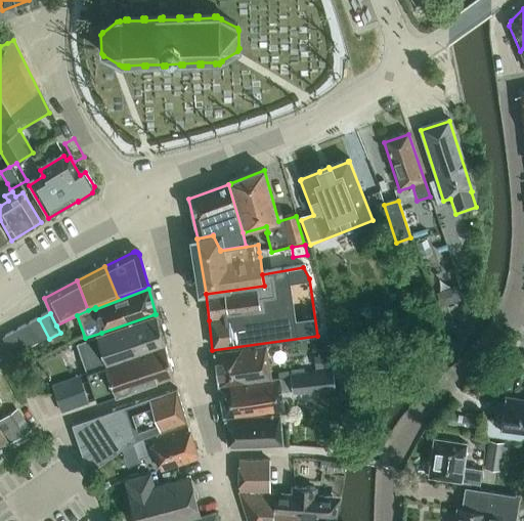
[(94,372),(165,347),(157,318),(156,318),(155,314),(115,329),(116,333),(84,343),(94,372)]
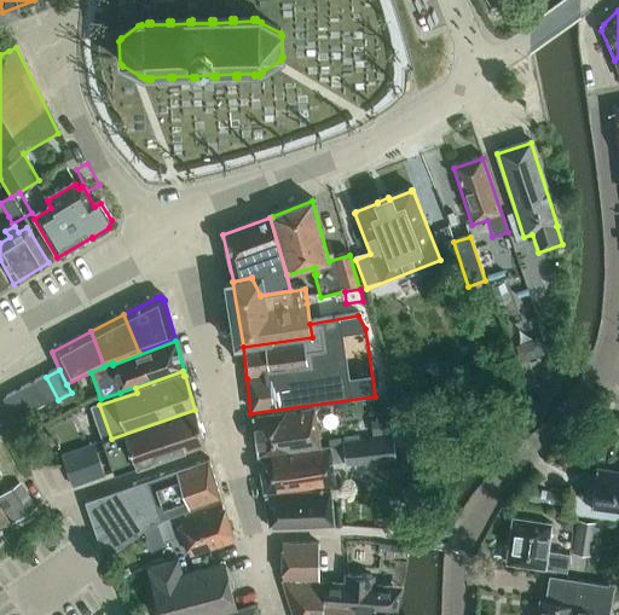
[(44,408),(58,400),(46,377),(32,386),(44,408)]
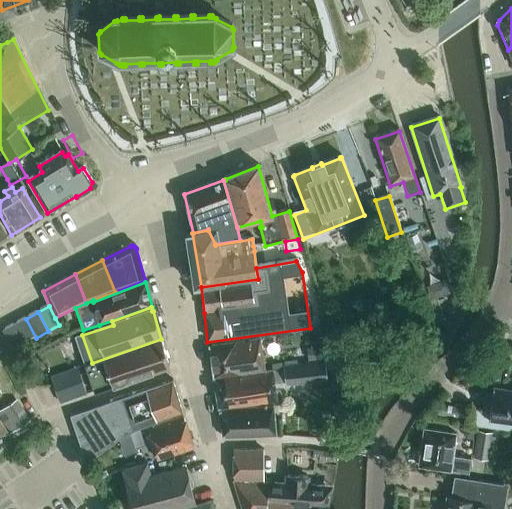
[(14,325),(25,344),(36,338),(26,319),(14,325)]
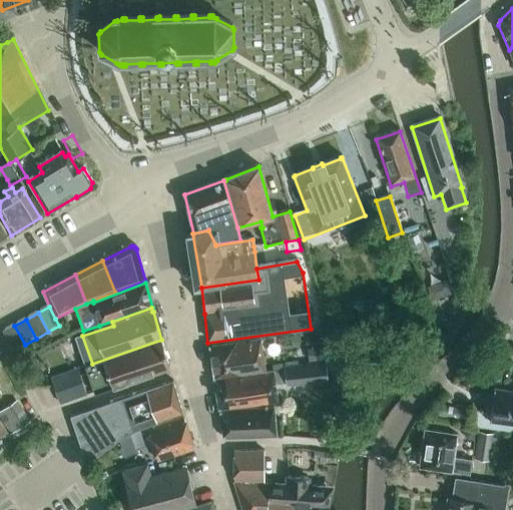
[(2,333),(9,346),(10,345),(13,351),(25,345),(14,326),(2,333)]
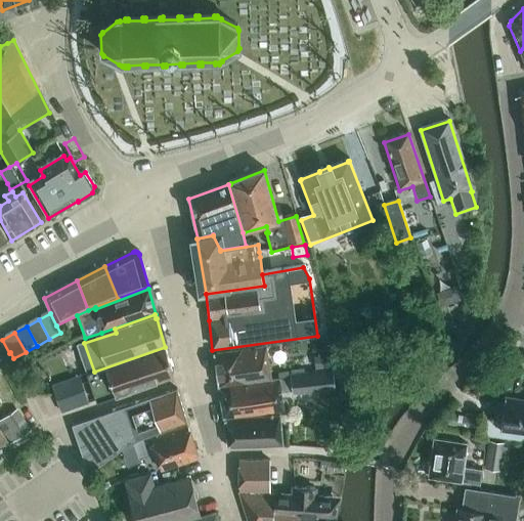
[(87,376),(96,403),(115,397),(173,377),(165,348),(87,376)]
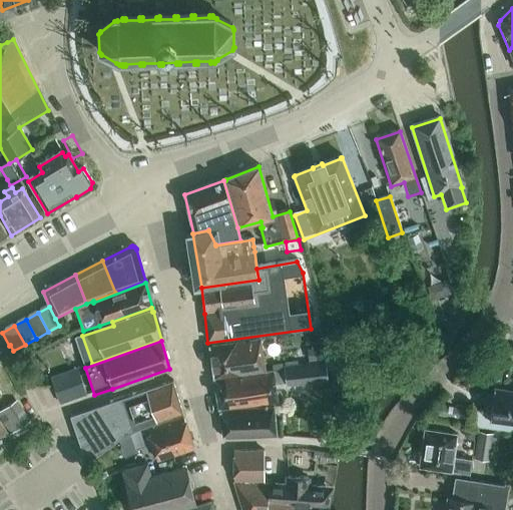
[(209,348),(213,380),(265,373),(261,341),(209,348)]
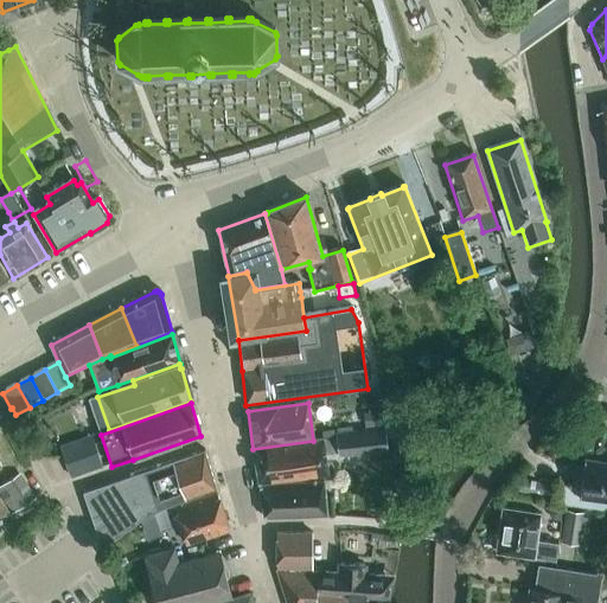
[(377,415),(362,417),(364,431),(379,429),(377,415)]
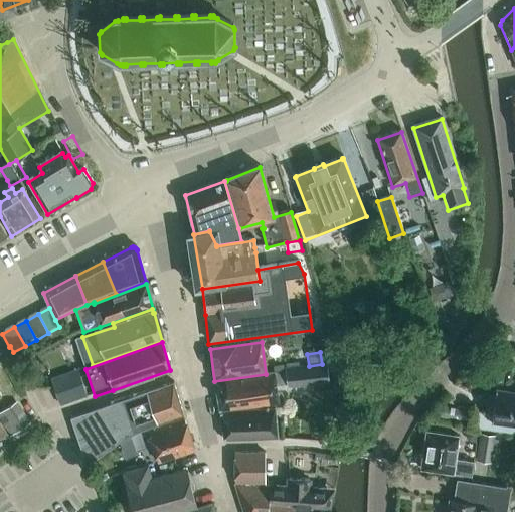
[(286,372),(266,375),(214,382),(219,412),(279,404),(275,380),(286,378),(288,388),(329,384),(327,365),(285,370),(286,372)]
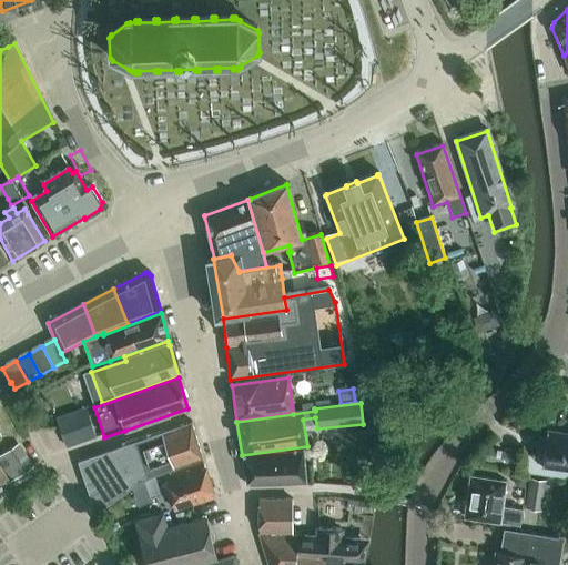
[(60,429),(67,450),(97,440),(89,419),(60,429)]
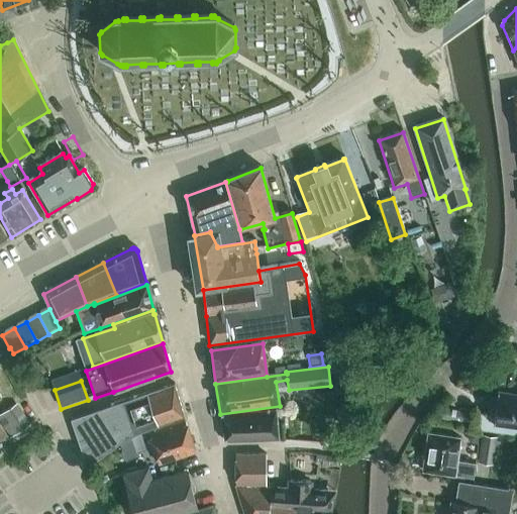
[(71,422),(72,425),(87,469),(131,437),(185,419),(175,386),(71,422)]
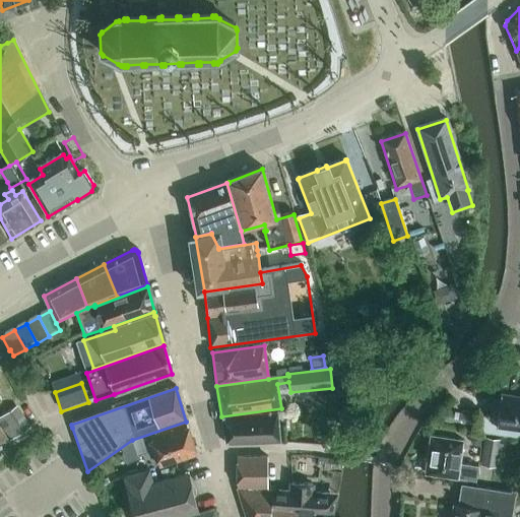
[(519,397),(501,395),(500,403),(493,402),(491,418),(498,419),(496,428),(519,431),(519,397)]
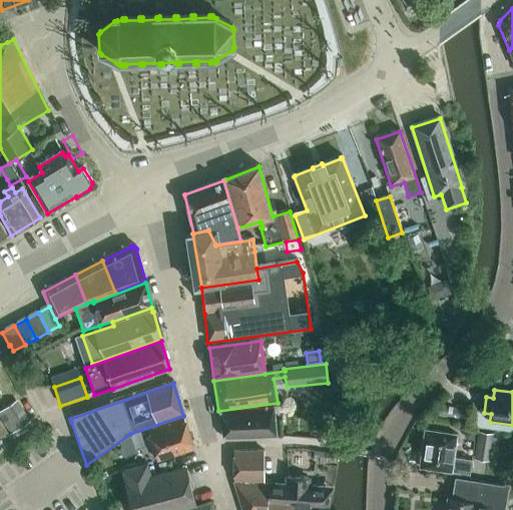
[(0,413),(0,419),(11,436),(28,425),(14,404),(0,413)]
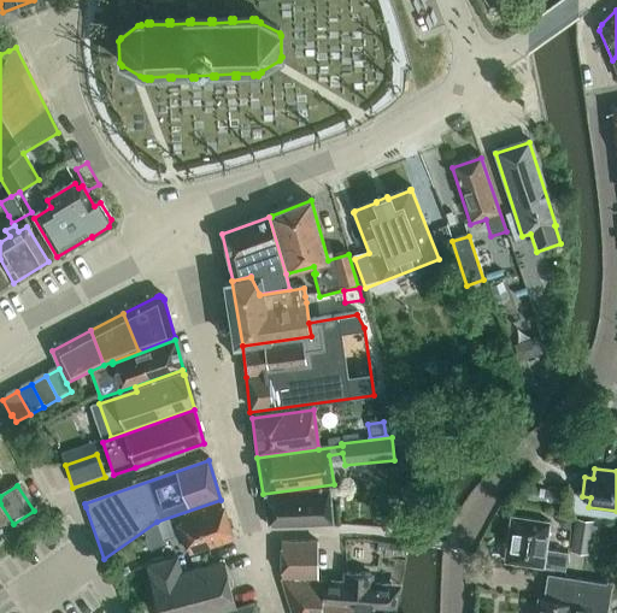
[(269,530),(331,526),(329,493),(322,493),(321,489),(318,490),(318,493),(264,495),(269,530)]
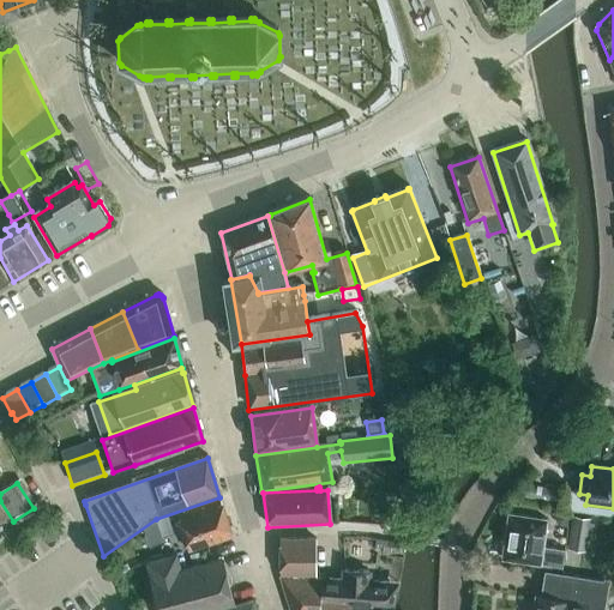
[(176,513),(157,521),(163,539),(182,532),(190,553),(232,538),(218,497),(176,513)]
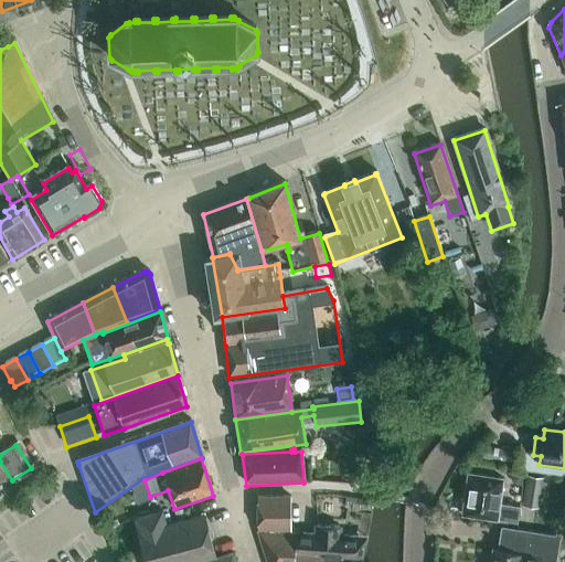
[(0,486),(10,480),(0,467),(0,486)]
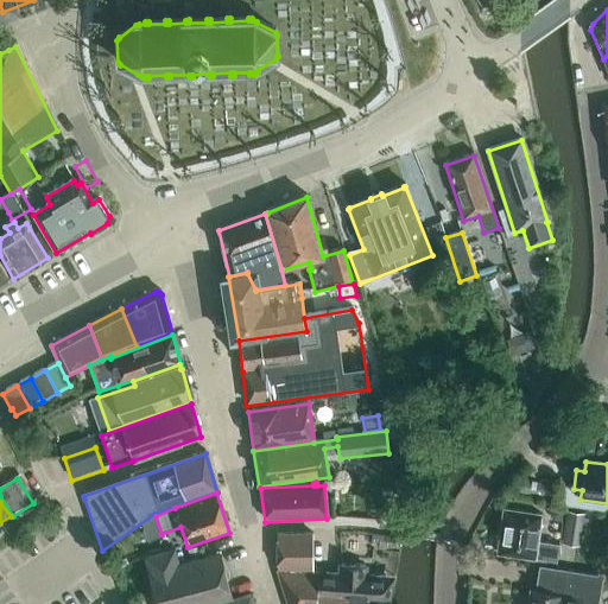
[(538,544),(542,517),(504,512),(498,555),(557,564),(559,546),(538,544)]
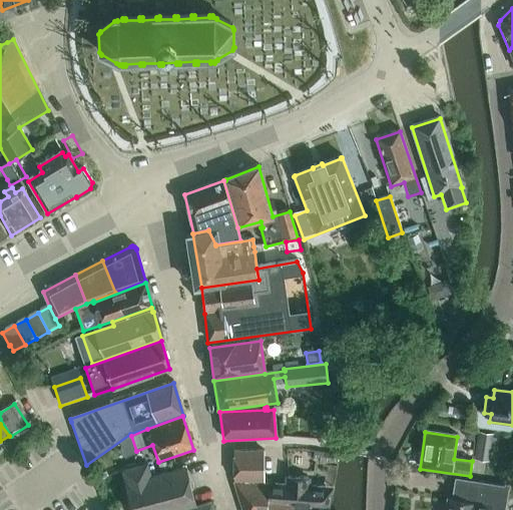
[(478,434),(474,462),(489,464),(493,436),(478,434)]
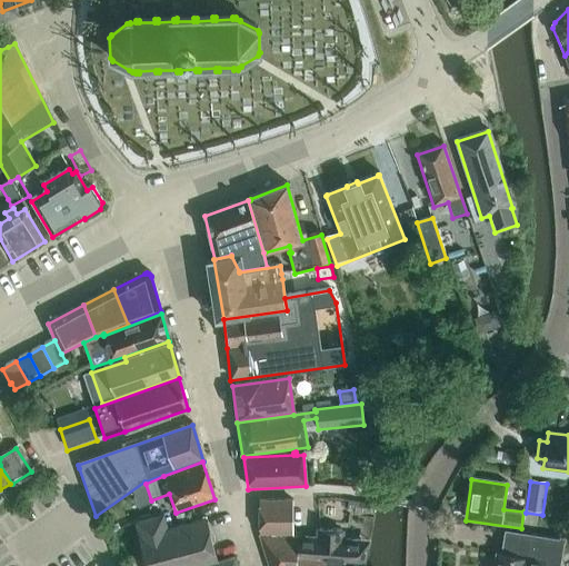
[(259,503),(260,536),(293,535),(292,502),(259,503)]
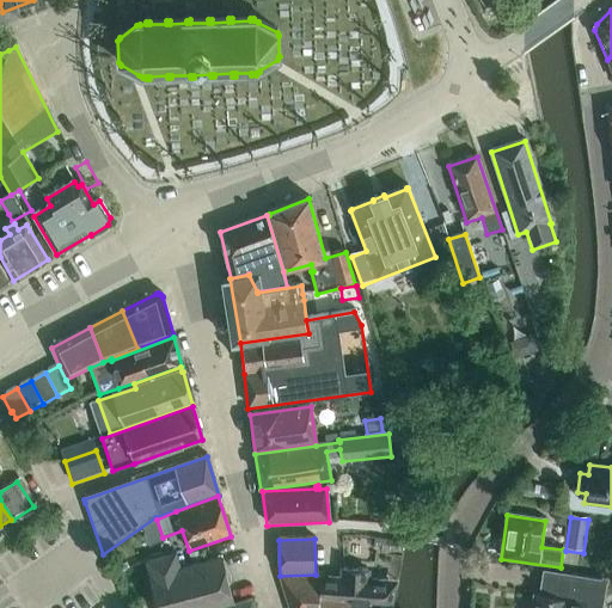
[(176,554),(146,563),(157,607),(224,607),(234,605),(221,559),(181,570),(176,554)]
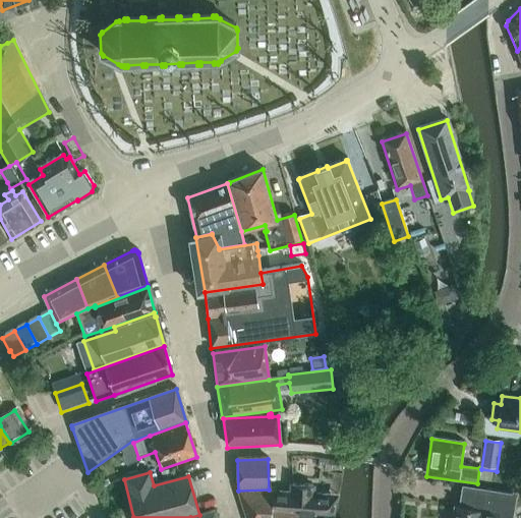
[(292,495),(274,494),(272,514),(328,517),(334,517),(338,498),(312,496),(313,487),(292,486),(292,495)]
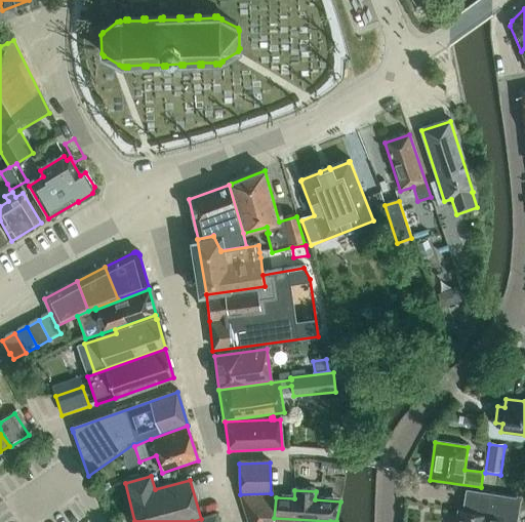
[(330,521),(274,518),(276,497),(240,495),(247,521),(330,521)]
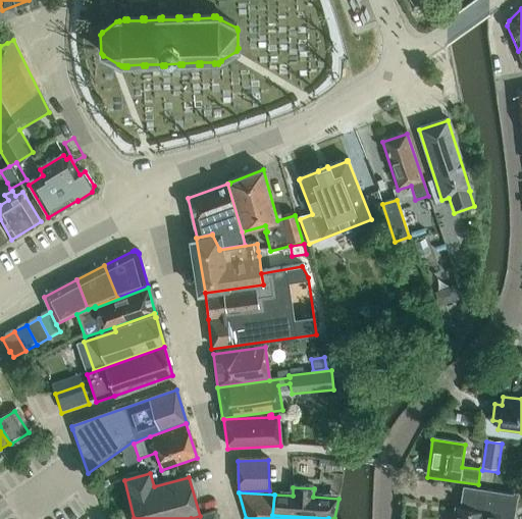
[(501,518),(501,517),(507,518),(513,518),(517,498),(480,492),(478,508),(480,508),(479,513),(456,509),(454,518),(501,518)]
